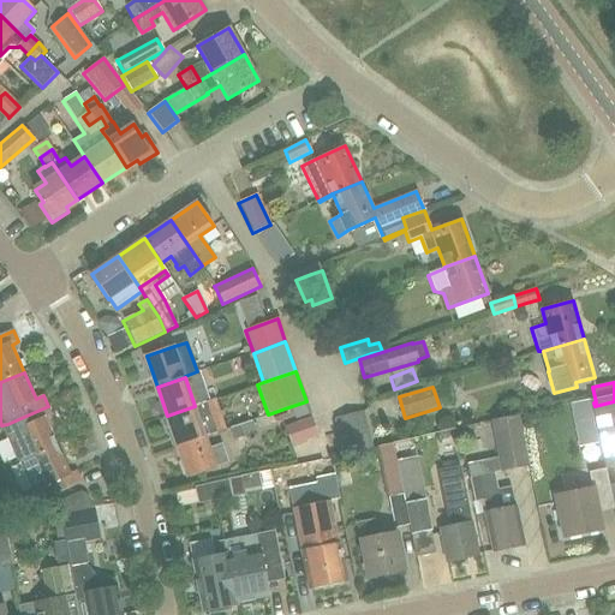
[(206,436),(206,437),(222,431),(212,400),(195,406),(167,416),(167,418),(165,418),(163,422),(168,434),(171,435),(173,434),(178,446),(206,436)]
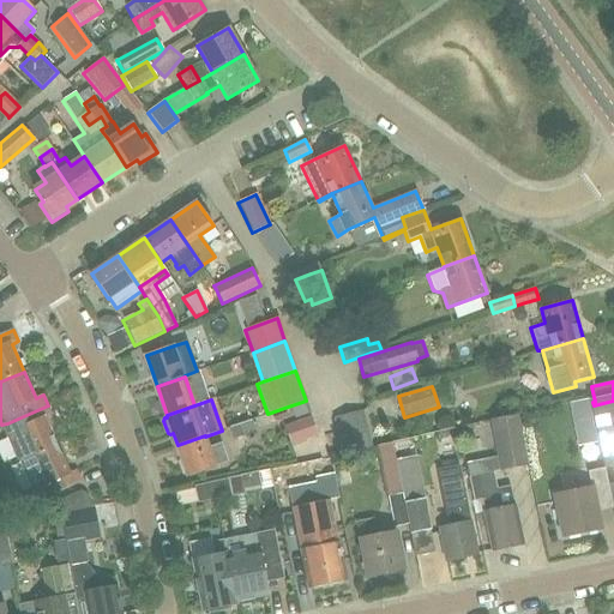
[(306,401),(284,408),(287,413),(292,411),(294,419),(311,414),(306,401)]
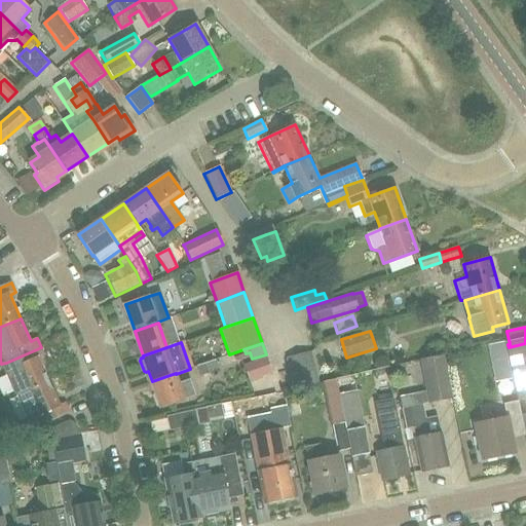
[(525,343),(509,347),(519,400),(525,398),(525,343)]
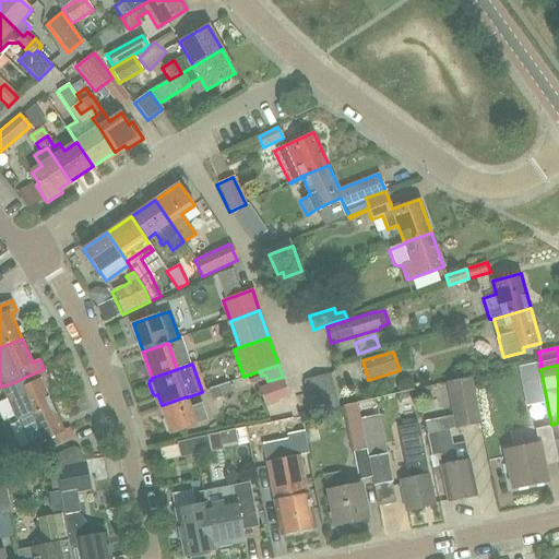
[(44,369),(7,385),(1,387),(18,423),(22,420),(52,406),(42,381),(48,379),(44,369)]
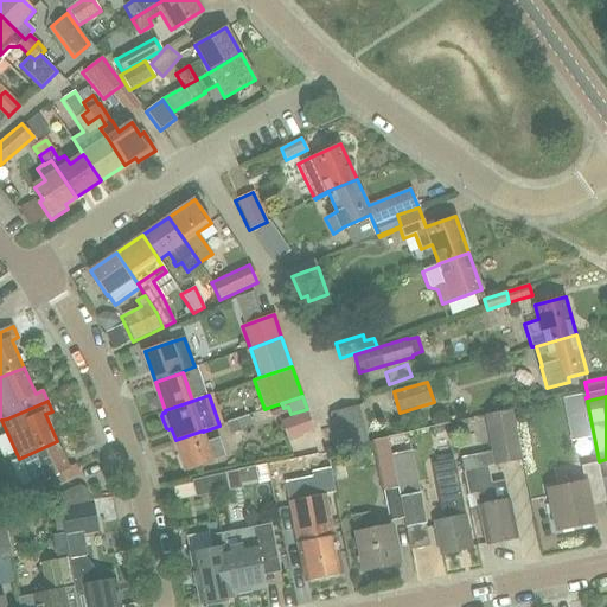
[(338,448),(368,441),(359,406),(330,413),(338,448)]
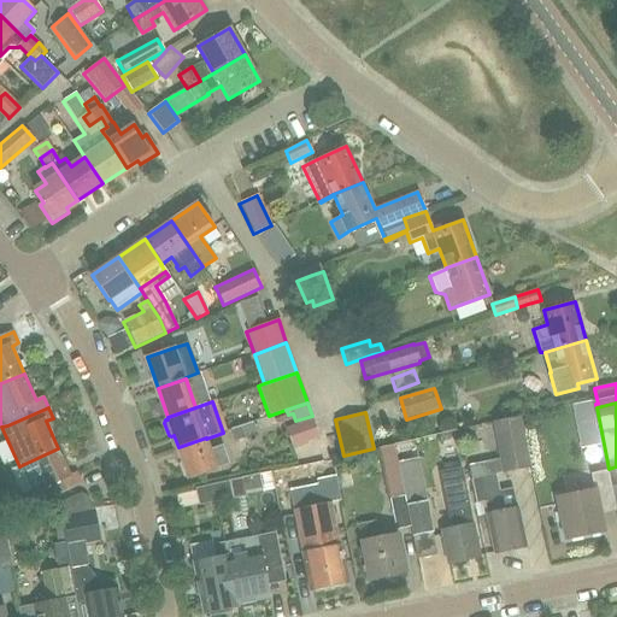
[(521,417),(492,423),(499,459),(503,474),(530,468),(532,468),(521,417)]
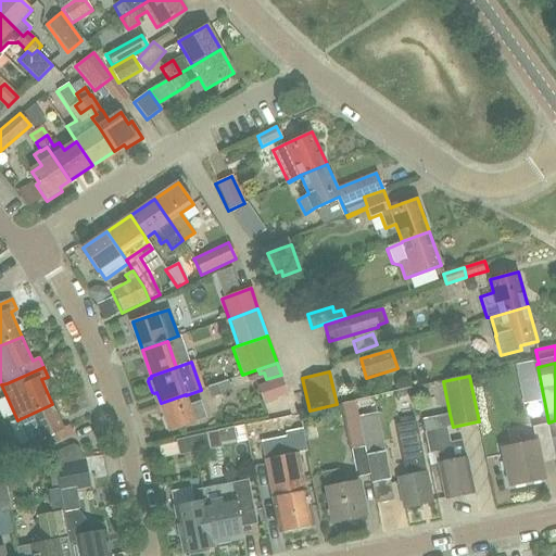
[(294,414),(281,378),(256,387),(263,404),(264,403),(268,418),(294,414)]
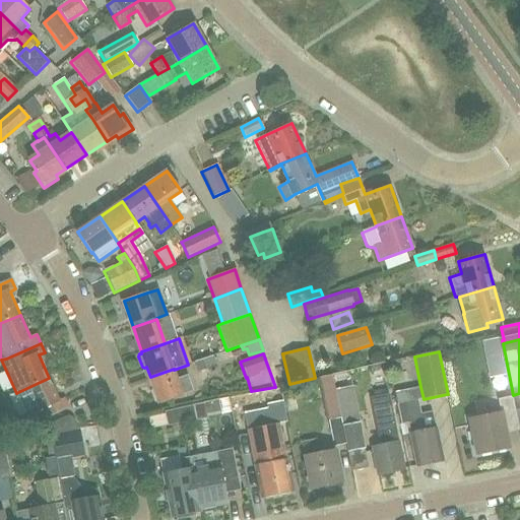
[(213,356),(194,363),(197,372),(216,366),(213,356)]
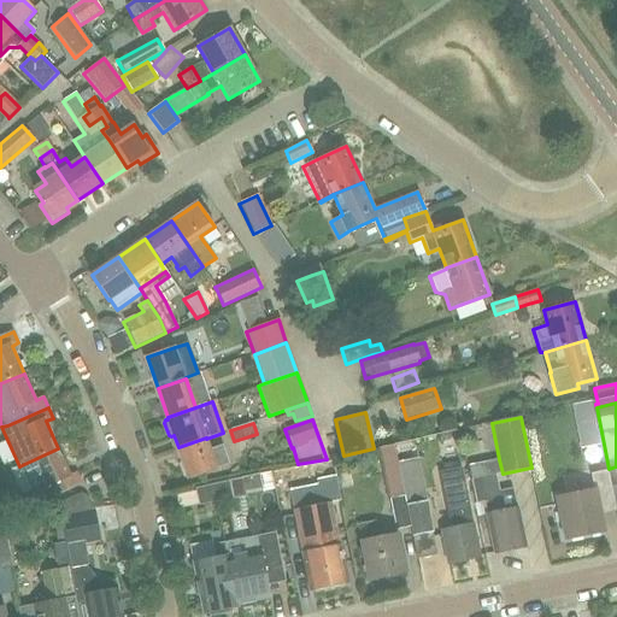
[(211,451),(206,439),(206,438),(178,447),(189,480),(217,469),(217,468),(228,464),(222,446),(211,451)]
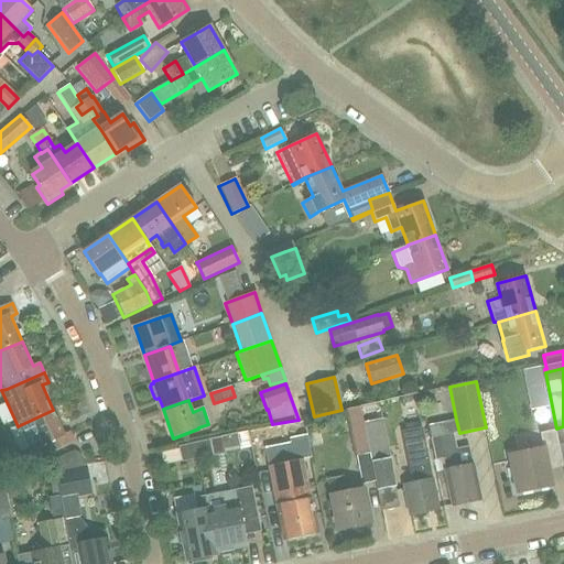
[(38,447),(41,457),(75,442),(71,432),(64,435),(53,410),(22,424),(18,426),(18,427),(19,427),(30,451),(38,447)]
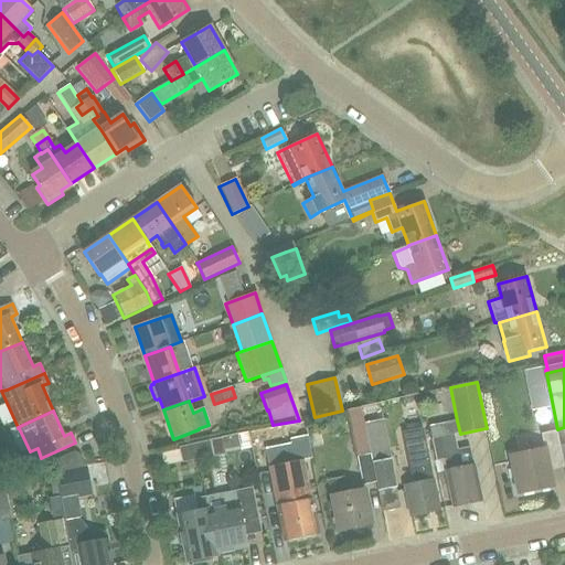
[(296,424),(269,429),(277,465),(270,466),(285,541),(320,534),(306,459),(302,460),(296,424)]
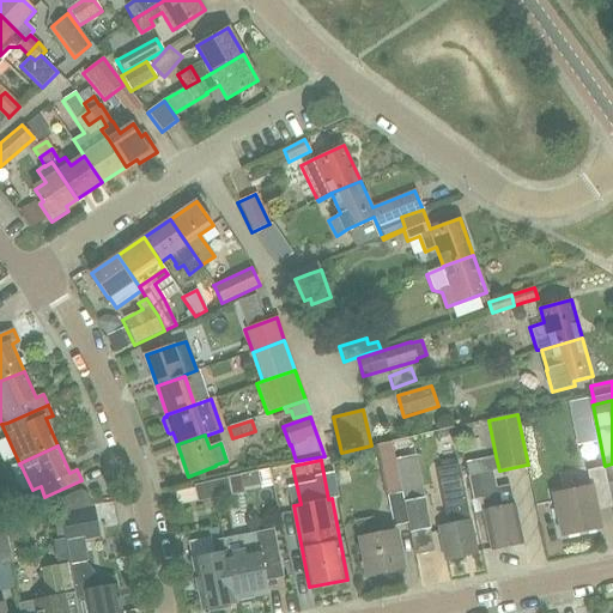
[(475,553),(462,487),(459,465),(436,469),(441,492),(442,491),(447,513),(445,513),(448,525),(441,527),(447,559),(475,553)]
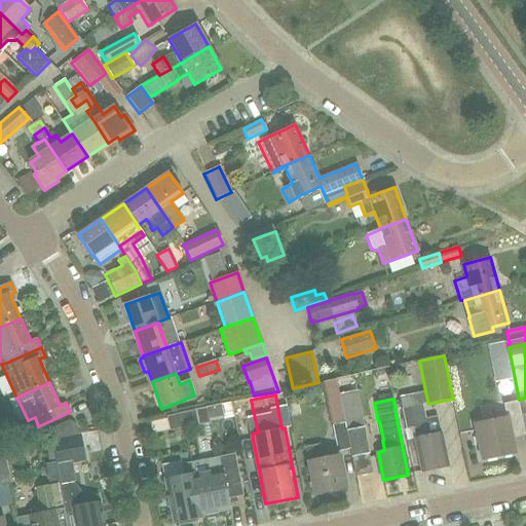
[(423,405),(401,410),(405,430),(413,428),(415,440),(422,472),(449,466),(442,433),(440,434),(437,417),(426,419),(423,405)]
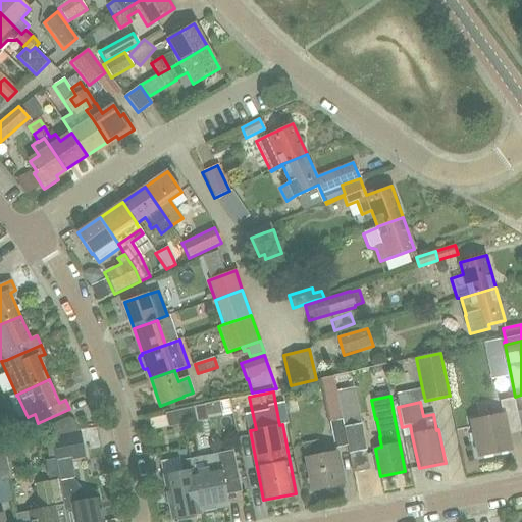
[(170,428),(198,421),(195,408),(166,414),(170,428)]
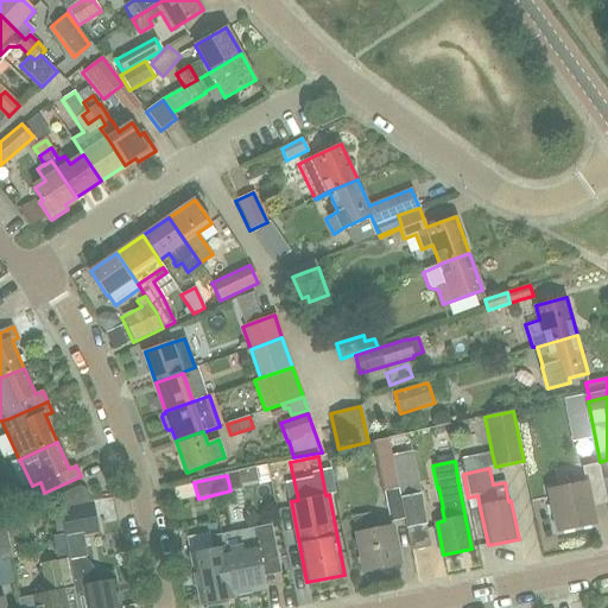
[(418,480),(399,485),(401,499),(422,494),(418,480)]
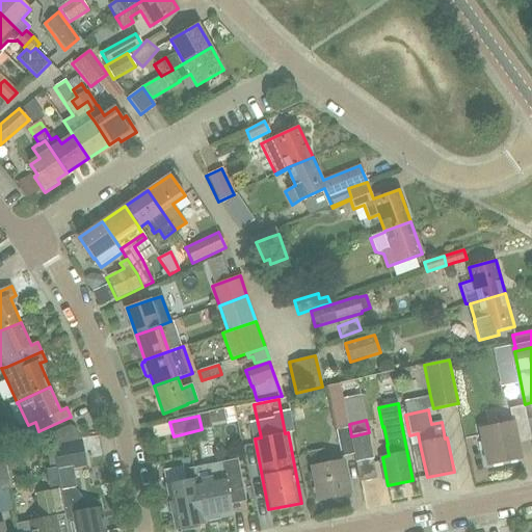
[(487,466),(520,458),(512,422),(479,428),(487,466)]
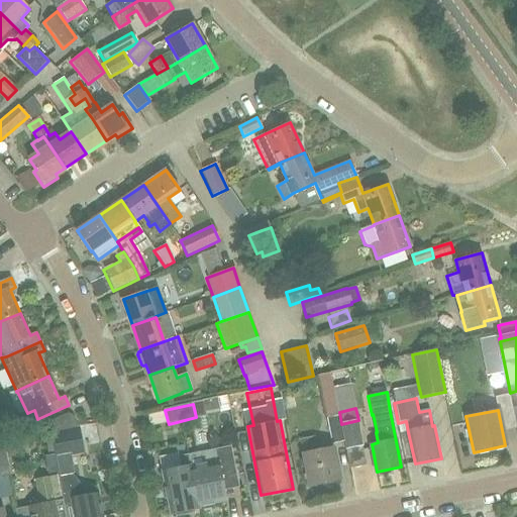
[(68,413),(50,420),(53,432),(78,427),(74,416),(74,414),(68,413)]
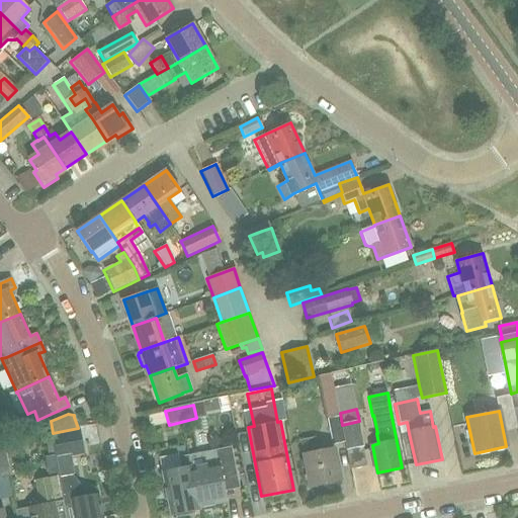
[(340,417),(328,419),(333,445),(345,442),(340,417)]
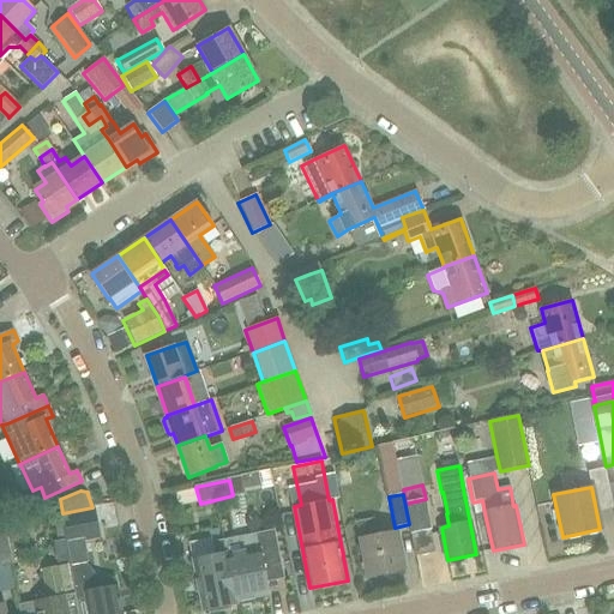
[(426,499),(405,504),(411,535),(431,531),(432,531),(426,499)]
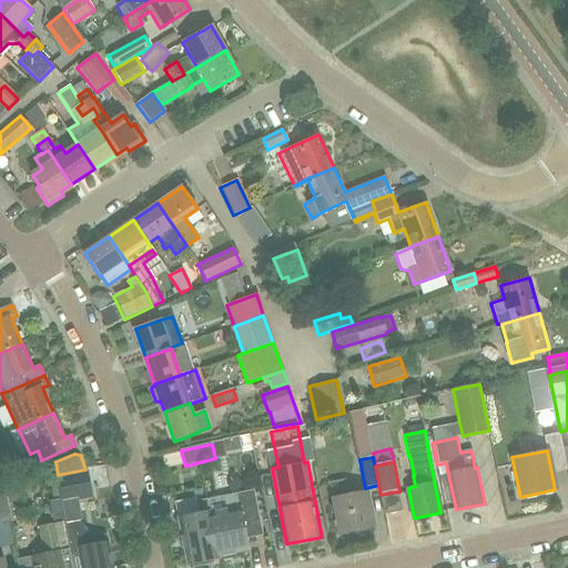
[(60,505),(92,498),(85,470),(56,477),(60,505)]
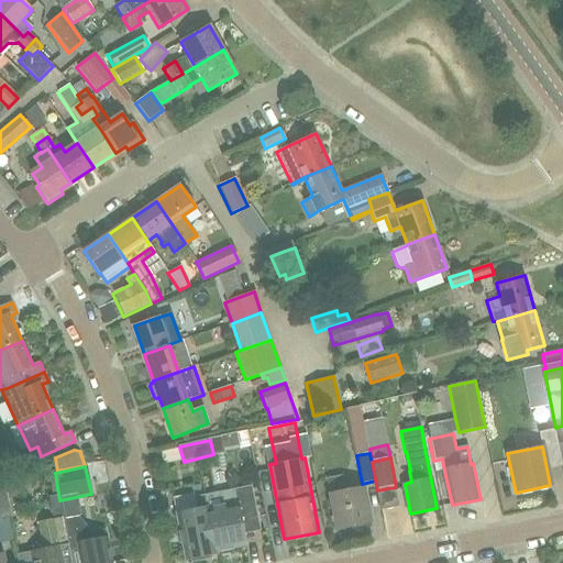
[(0,519),(12,517),(2,471),(0,471),(0,519)]
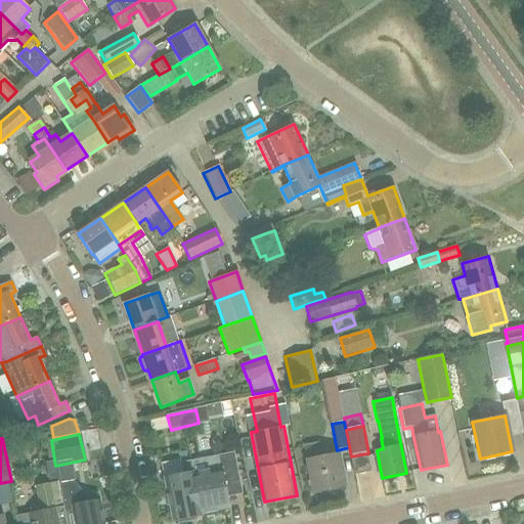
[(320,455),(318,443),(303,446),(306,459),(309,459),(310,465),(303,467),(305,474),(312,474),(316,491),(346,485),(340,452),(320,455)]
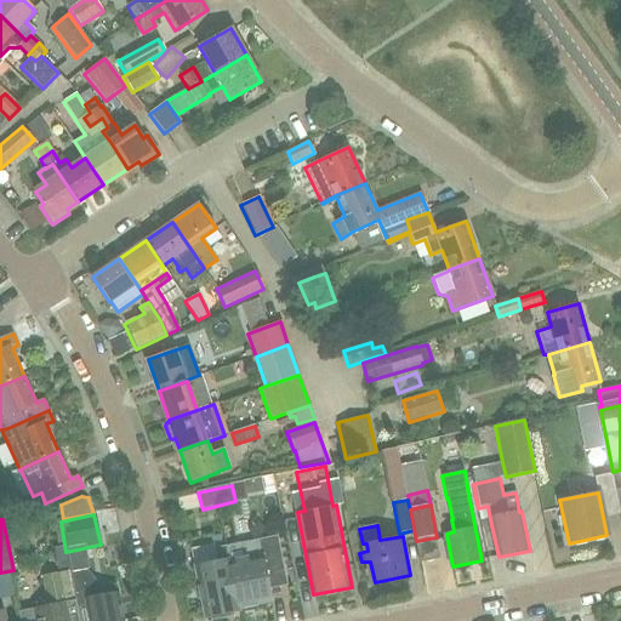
[(229,563),(239,608),(240,608),(240,609),(272,603),(269,591),(289,586),(279,536),(248,543),(227,547),(231,563),(229,563)]
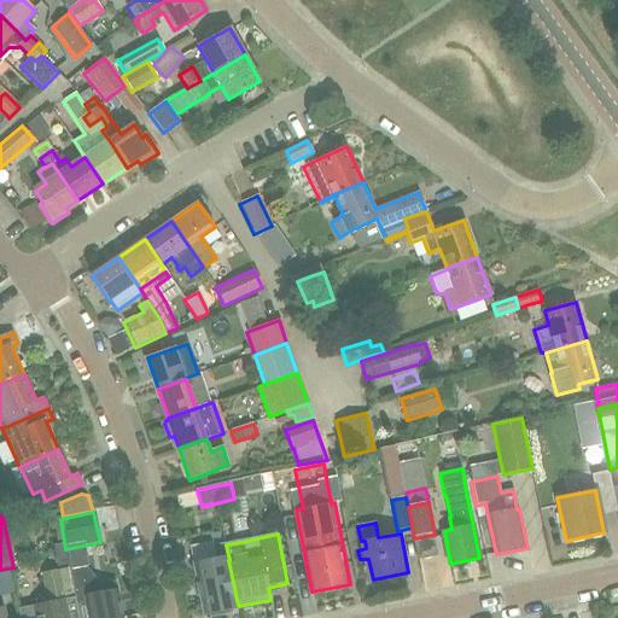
[(228,560),(229,560),(226,544),(215,547),(217,560),(194,565),(198,582),(194,586),(197,596),(202,598),(205,614),(209,614),(213,617),(222,616),(225,611),(239,608),(239,606),(239,605),(238,605),(228,560)]
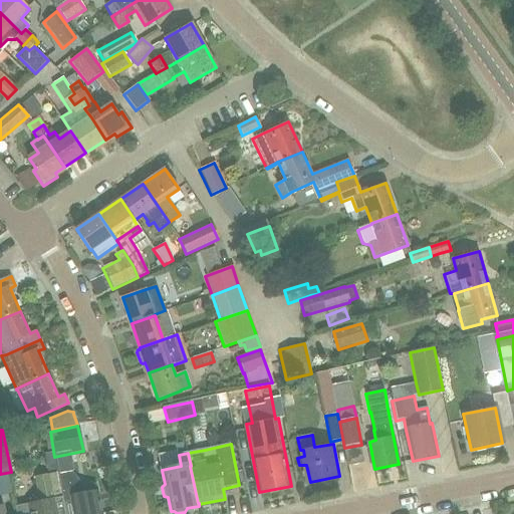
[(84,486),(83,488),(78,481),(71,472),(59,474),(65,504),(63,504),(65,513),(102,513),(99,490),(97,491),(96,485),(94,484),(92,484),(90,484),(88,484),(86,485),(84,486)]
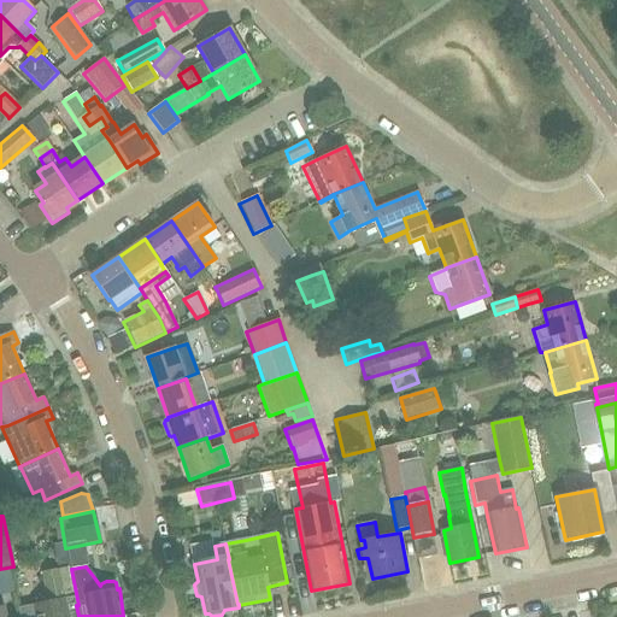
[(78,616),(76,605),(78,605),(71,569),(45,574),(50,603),(35,605),(36,616),(78,616)]
